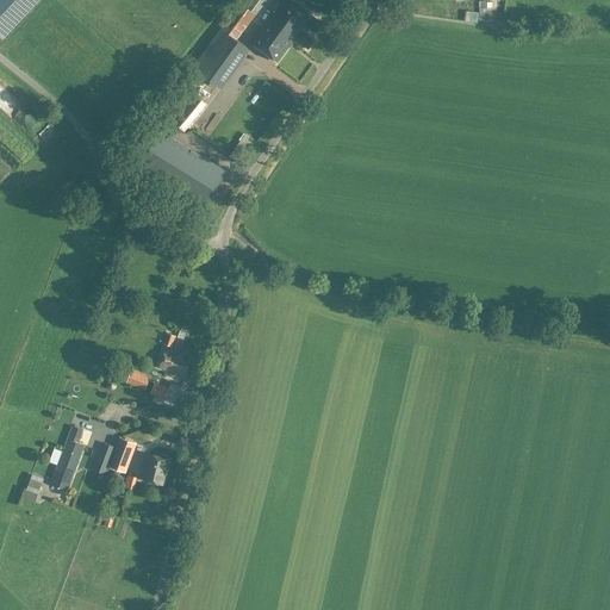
[(39,0),(0,0),(0,33),(5,38),(39,0)]
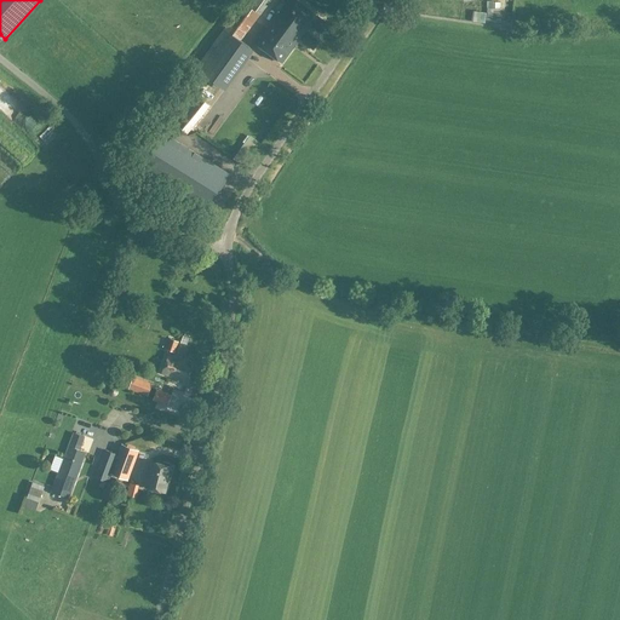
[(195,69),(211,80),(217,72),(227,79),(250,49),(240,41),(259,16),(260,16),(271,0),(257,0),(251,9),(245,5),(224,29),(195,69)]
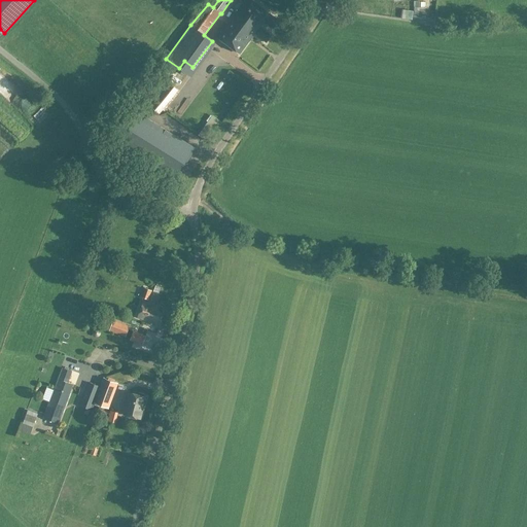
[(218,37),(240,54),(254,34),(267,42),(272,35),(261,28),(260,29),(258,28),(264,22),(274,29),(279,21),(250,0),(245,0),(242,5),(239,2),(235,7),(238,10),(218,37)]
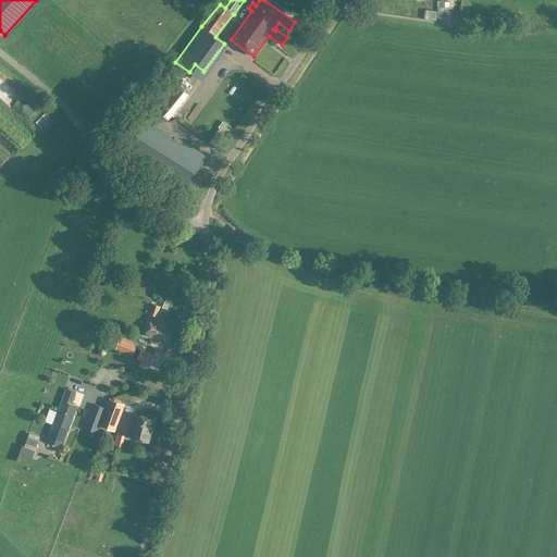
[(437,14),(449,14),(449,5),(437,5),(437,14)]
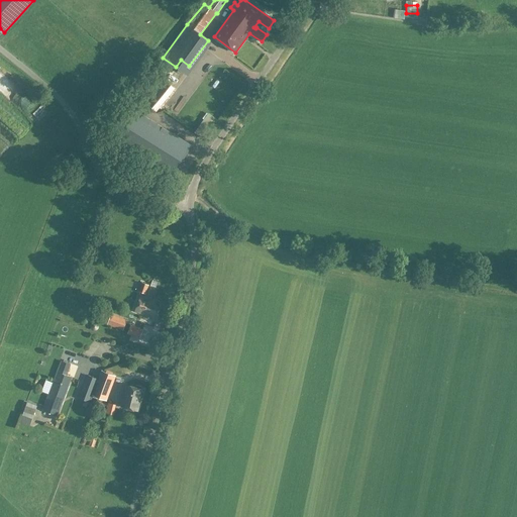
[(402,19),(405,10),(395,8),(393,17),(402,19)]
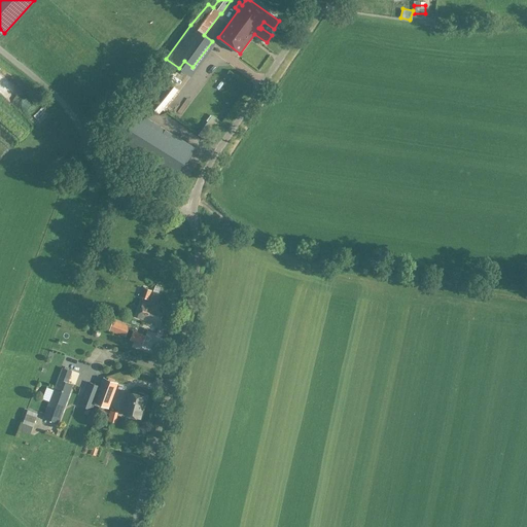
[(160,77),(155,85),(166,90),(169,80),(160,77)]
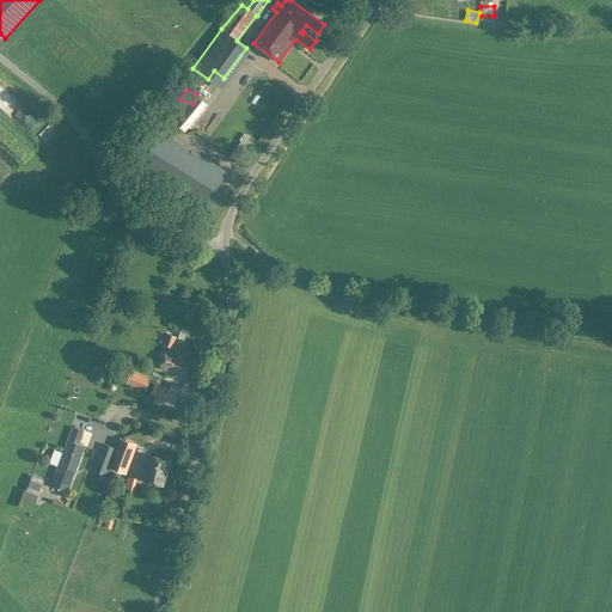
[(209,106),(199,97),(178,121),(176,123),(185,132),(189,127),(191,128),(209,106)]
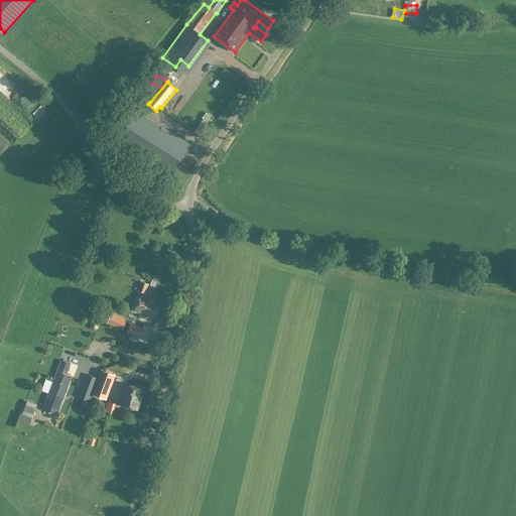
[(109,137),(172,176),(192,145),(129,105),(109,137)]
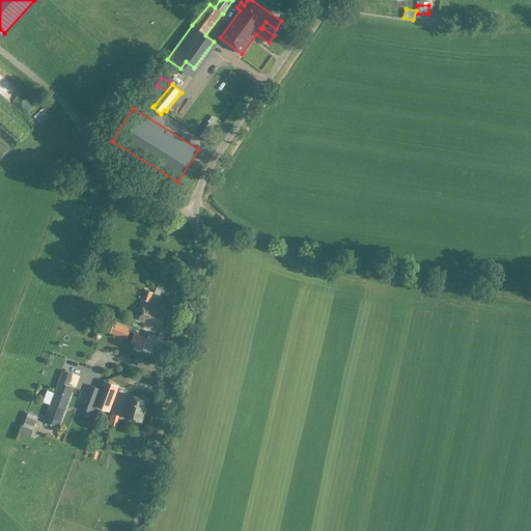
[(25,132),(18,136),(24,145),(31,140),(25,132)]
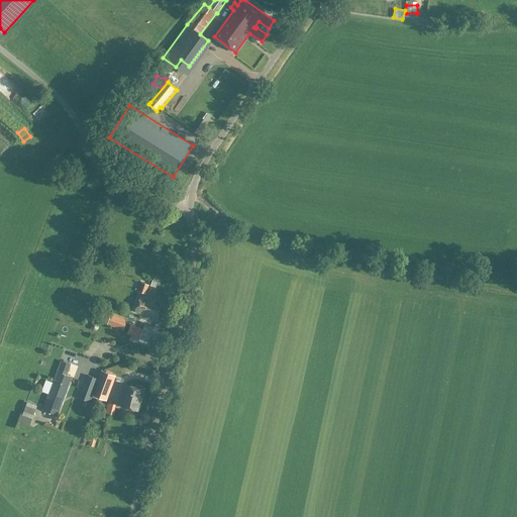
[(152,288),(159,283),(154,278),(148,282),(152,288)]
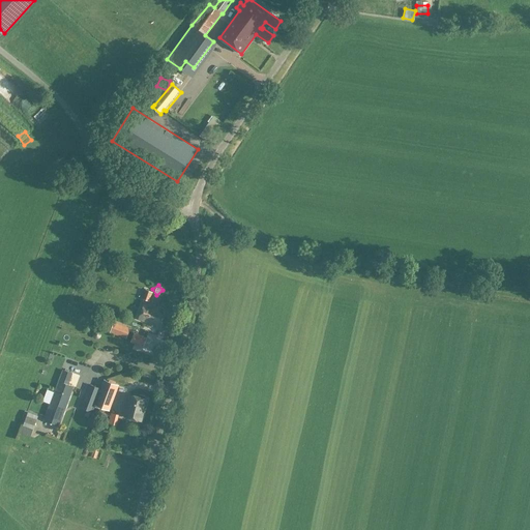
[(147,290),(143,298),(150,301),(153,293),(147,290)]
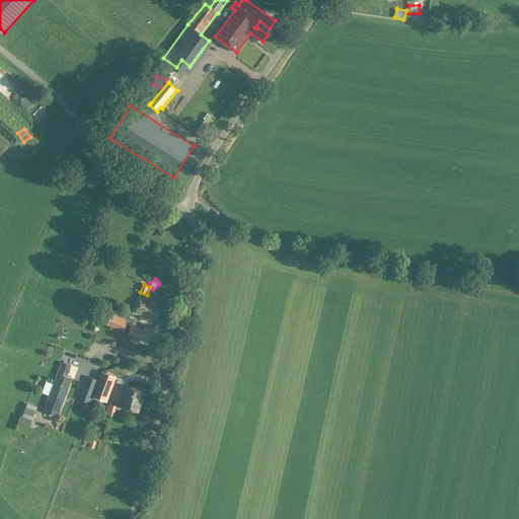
[(142,297),(137,312),(157,320),(162,305),(142,297)]
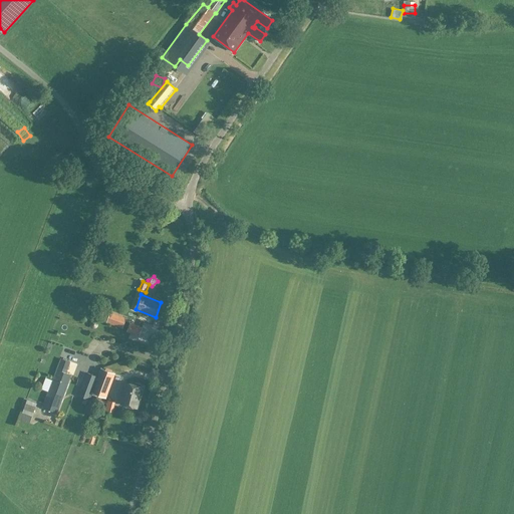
[(110,312),(109,315),(106,322),(122,328),(126,318),(110,312)]
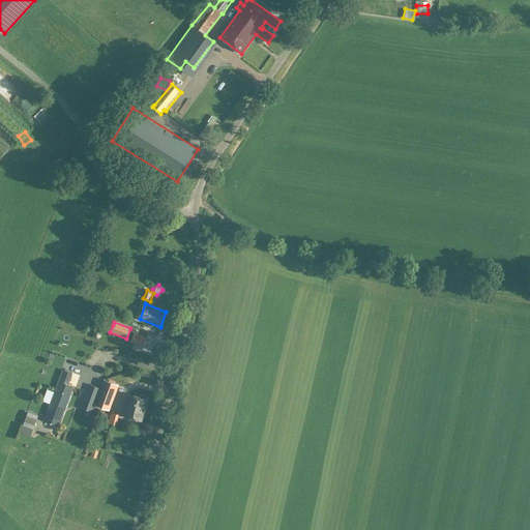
[(147,339),(135,333),(131,342),(144,347),(147,339)]
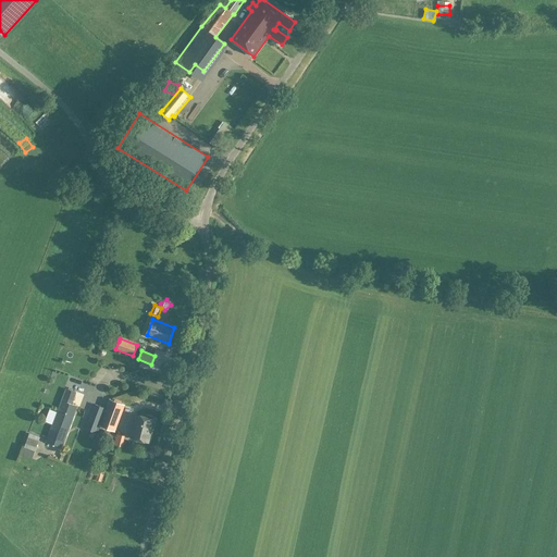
[(47,443),(62,448),(77,407),(72,405),(76,393),(66,390),(47,443)]
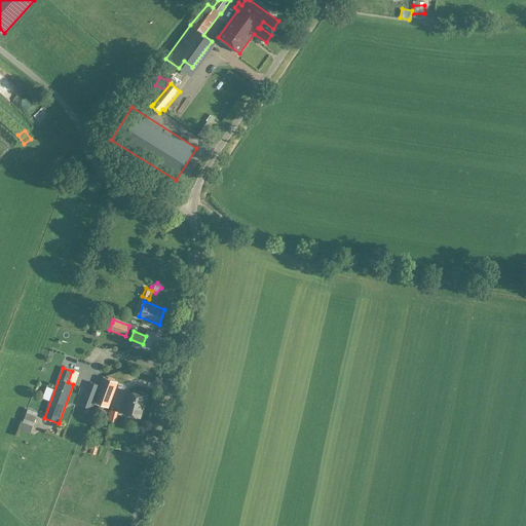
[(118,383),(115,382),(103,378),(95,402),(109,407),(118,383)]
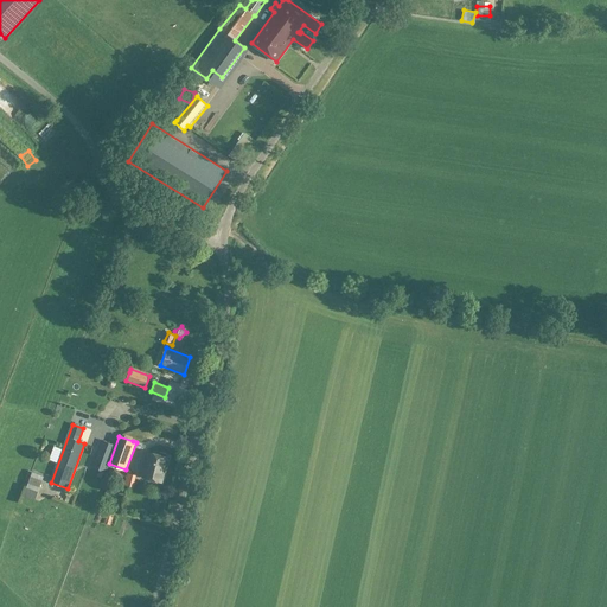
[(104,472),(114,445),(104,441),(94,467),(104,472)]
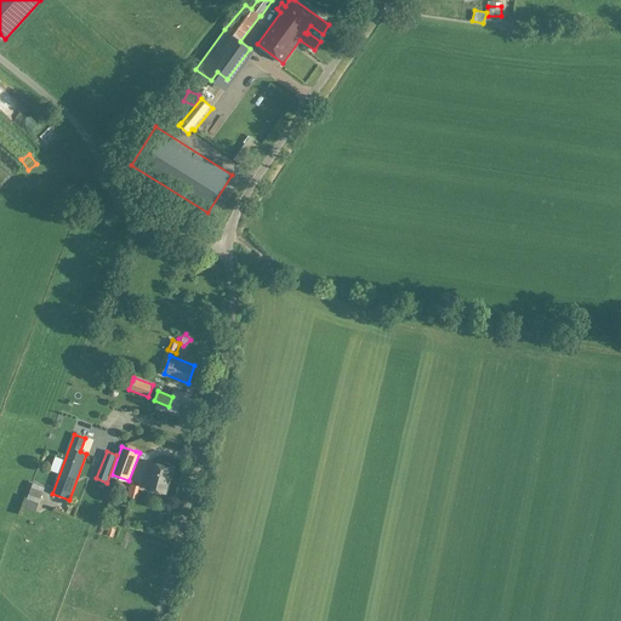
[(170,478),(171,478),(174,468),(171,467),(171,465),(164,463),(163,465),(152,462),(147,482),(148,482),(147,489),(166,494),(170,478)]
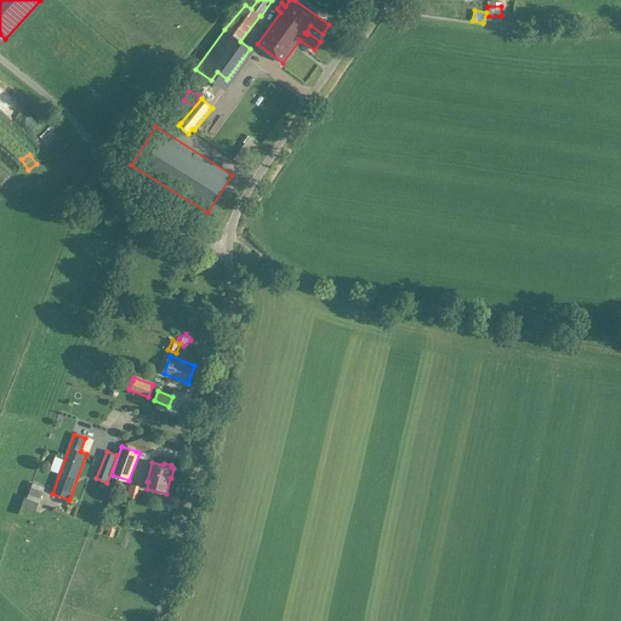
[(130,480),(126,493),(135,495),(138,483),(130,480)]
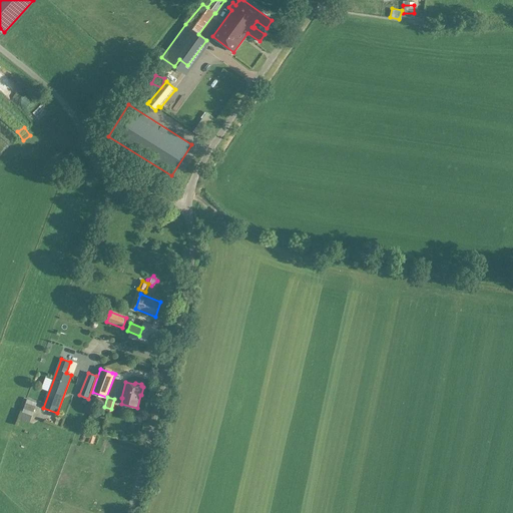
[(27,400),(23,412),(32,415),(36,403),(27,400)]
